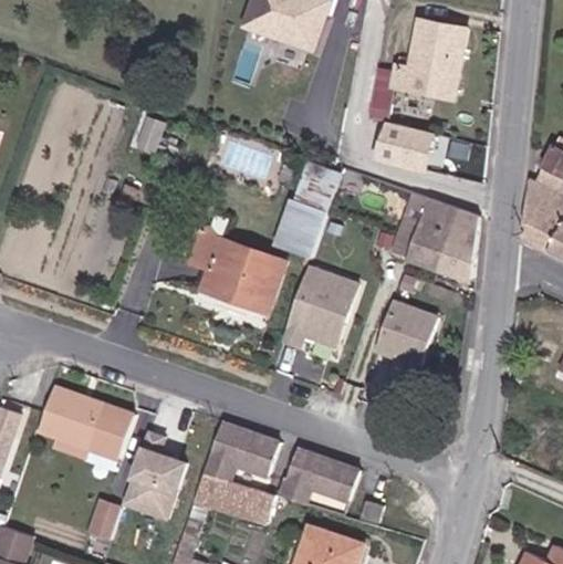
[(251,0),(243,22),(310,48),(326,0),(251,0)]
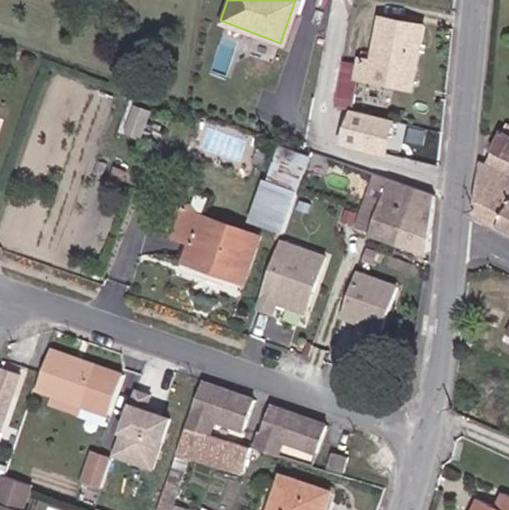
[(407,63),(412,65),(420,26),(377,18),(369,60),(355,57),(352,75),(403,84),(407,63)]
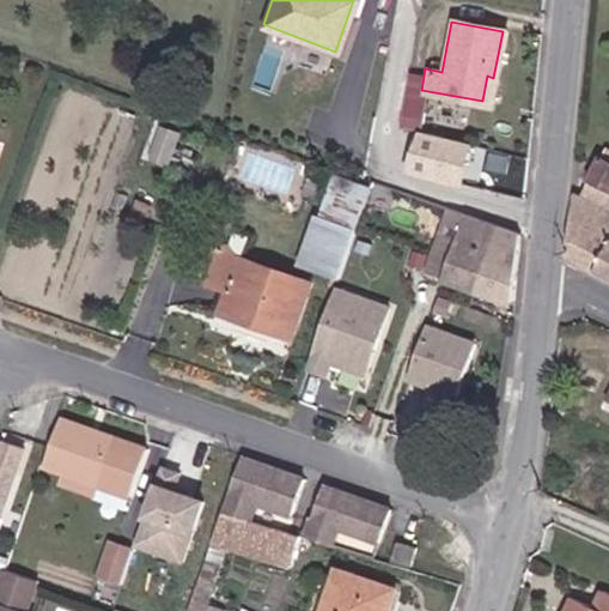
[(489,102),(493,78),(487,76),(482,101),(489,102)]
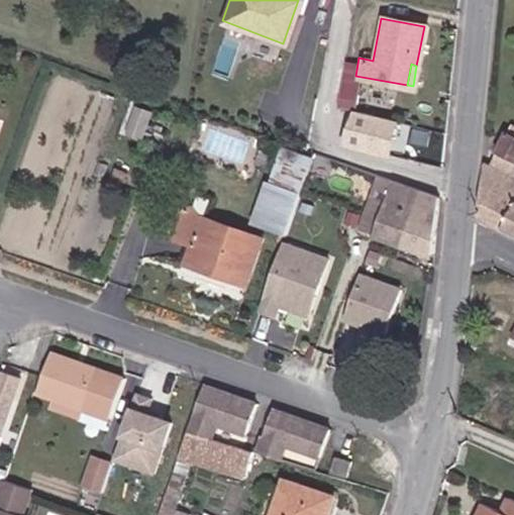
[(376,151),(386,117),(356,109),(346,142),(376,151)]
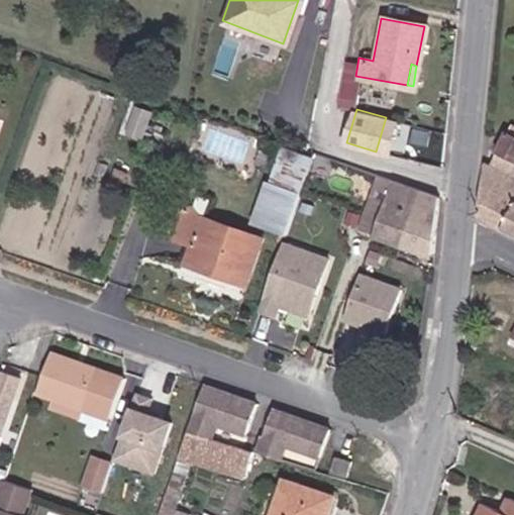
[(489,166),(482,162),(476,217),(513,235),(513,177),(513,174),(513,126),(509,133),(506,131),(489,166)]
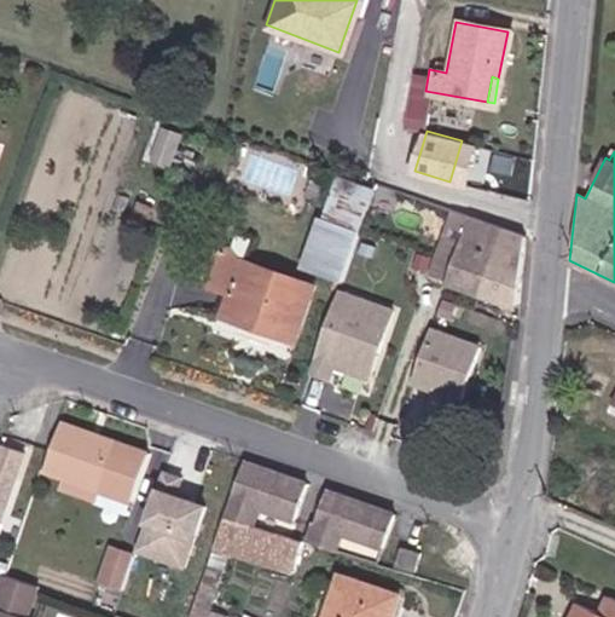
[(299,265),(337,280),(355,224),(369,185),(355,182),(340,224),(314,217),(299,265)]
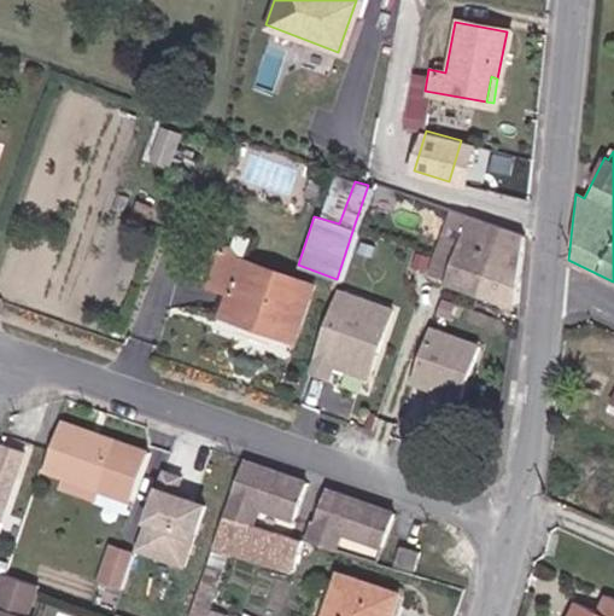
[(430,202),(424,221),(438,226),(426,272),(444,278),(465,214),(430,202)]
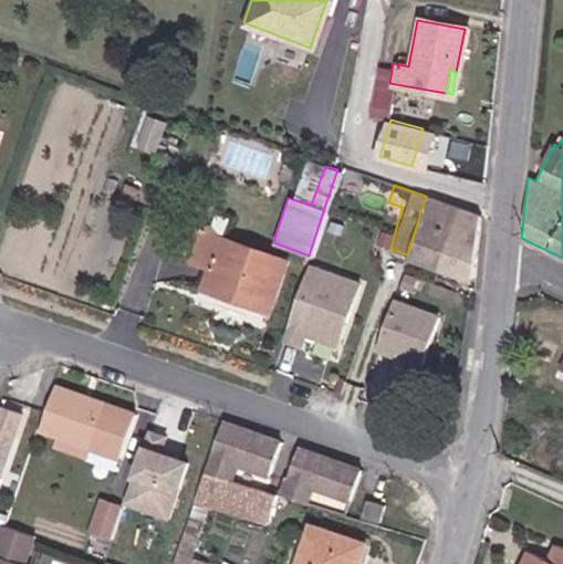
[(406,257),(468,280),(477,212),(426,196),(407,254),(406,257)]
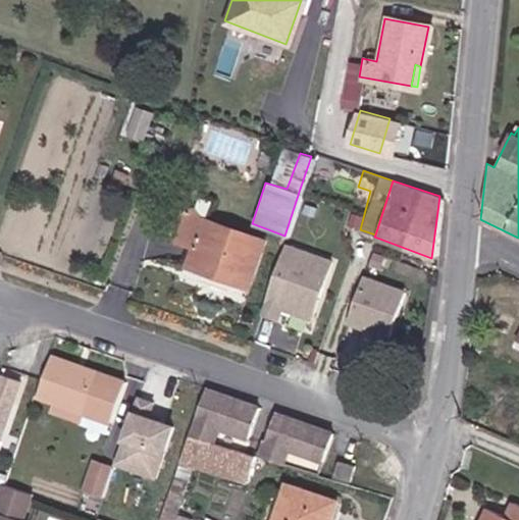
[(308,201),(305,208),(314,211),(315,204),(308,201)]
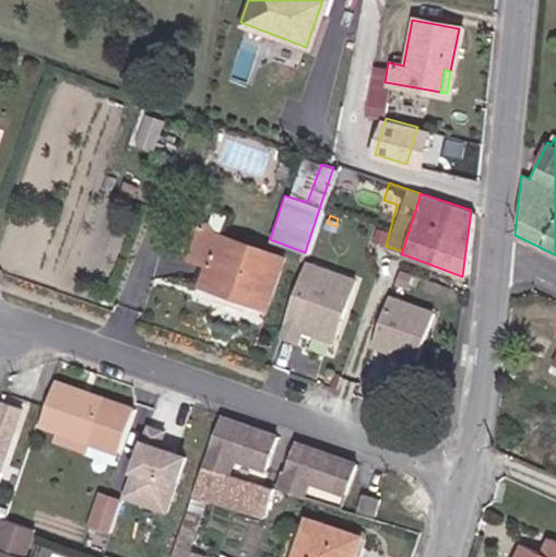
[(197,225),(185,257),(205,264),(199,283),(264,307),(281,257),(216,233),(212,225),(209,222),(204,221),(200,223),(197,225)]
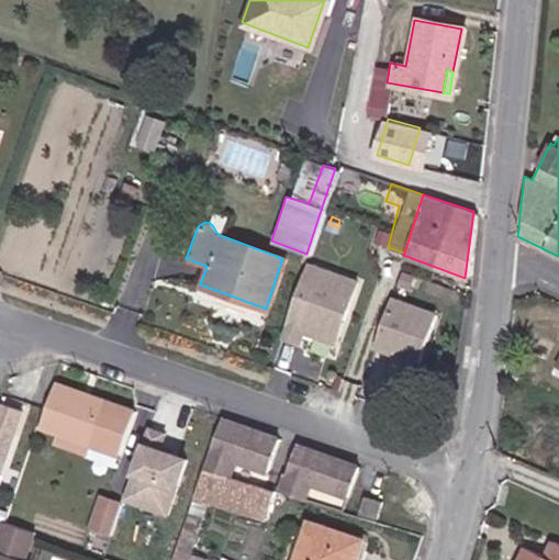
[(303,264),(278,338),(297,344),(299,337),(301,332),(313,336),(334,344),(355,281),(303,264)]
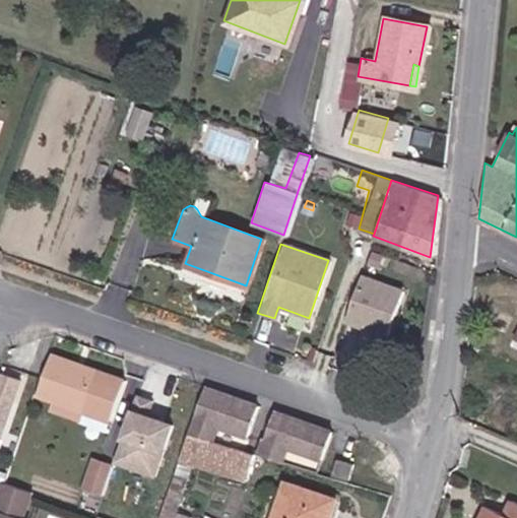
[(361,275),(345,321),(387,334),(402,288),(361,275)]
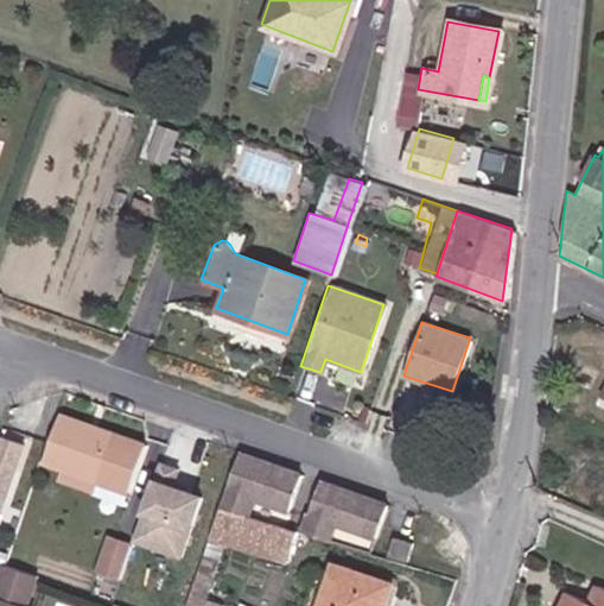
[(142,444),(58,415),(42,462),(61,468),(57,479),(90,490),(94,480),(127,491),(142,444)]
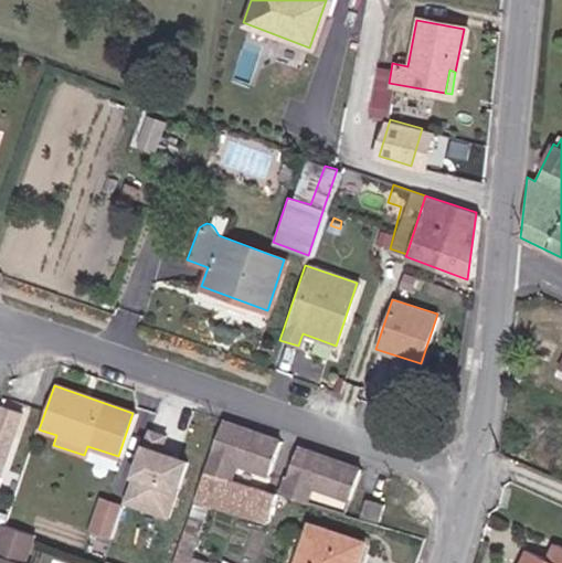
[(0,467),(20,411),(0,403),(0,467)]
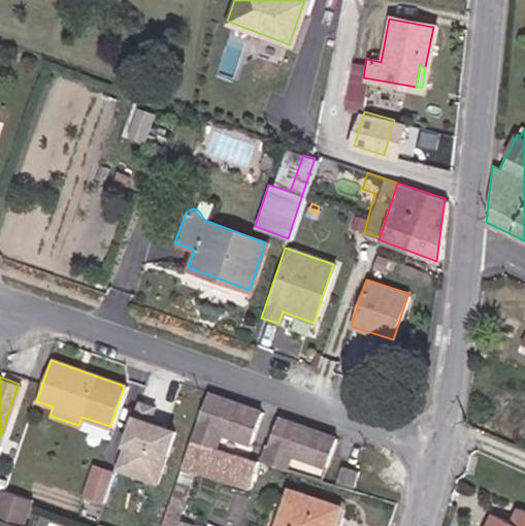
[(189,439),(215,448),(220,431),(250,442),(261,409),(207,392),(189,439)]
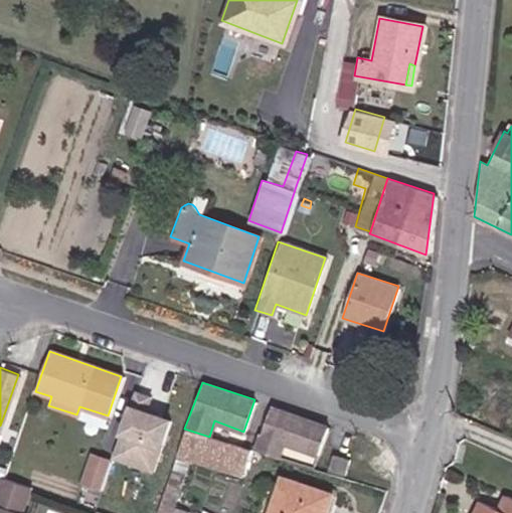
[(133,396),(115,455),(165,471),(184,411),(133,396)]
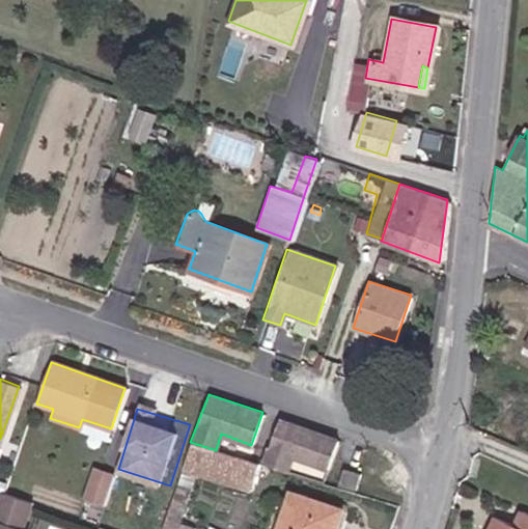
[(278,418),(261,465),(265,466),(283,419),(278,418)]
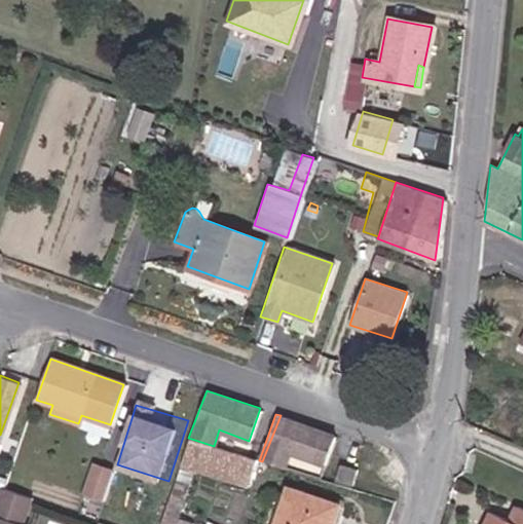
[(262,461),(283,468),(289,451),(324,463),(333,435),(281,415),(262,461)]
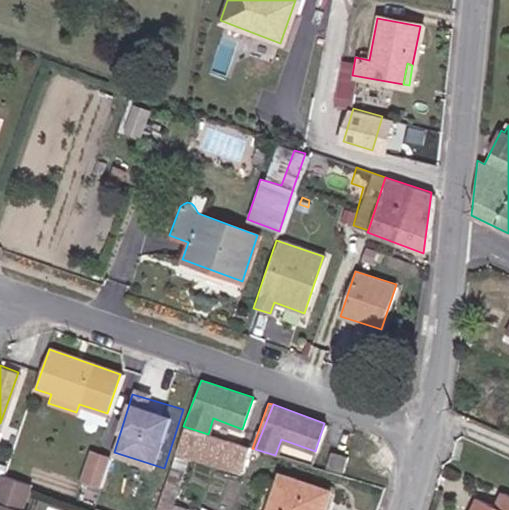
[(154,509),(183,509),(185,507),(172,502),(188,454),(230,466),(237,443),(208,434),(183,426),(154,509)]
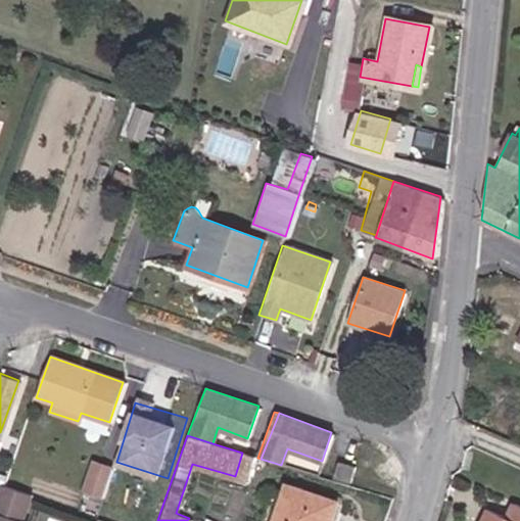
[(84,489),(103,496),(113,467),(94,460),(84,489)]
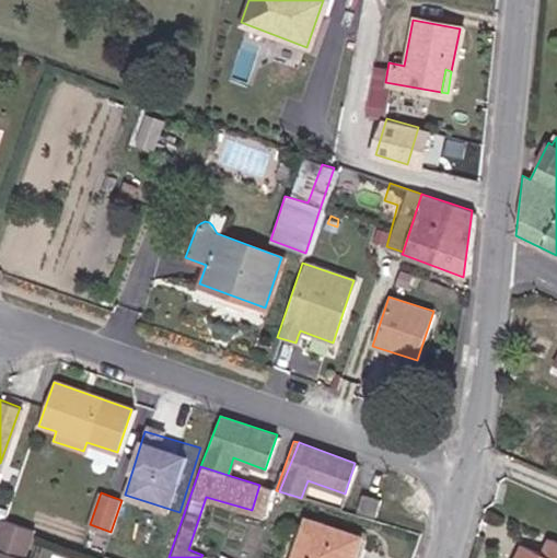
[(379,499),(361,495),(357,509),(373,514),(379,499)]
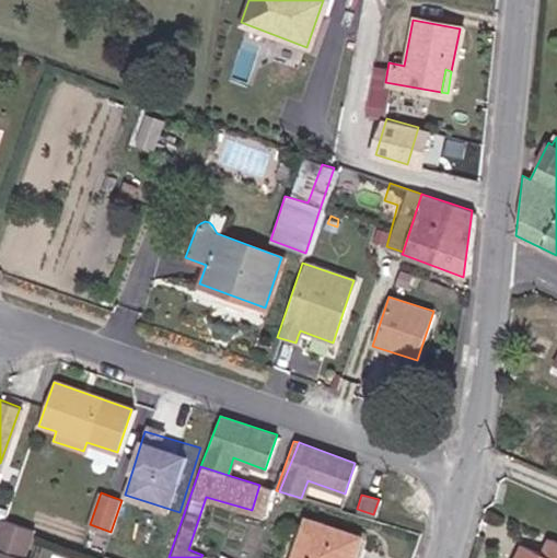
[(21,557),(20,557),(30,527),(2,518),(0,523),(0,557),(21,557)]
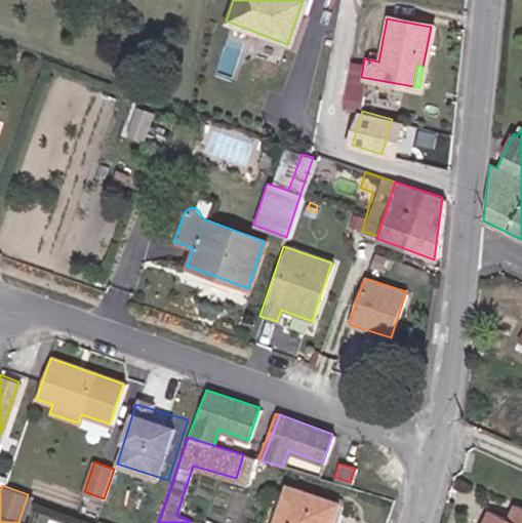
[(328,522),(336,504),(285,487),(273,522),(328,522)]
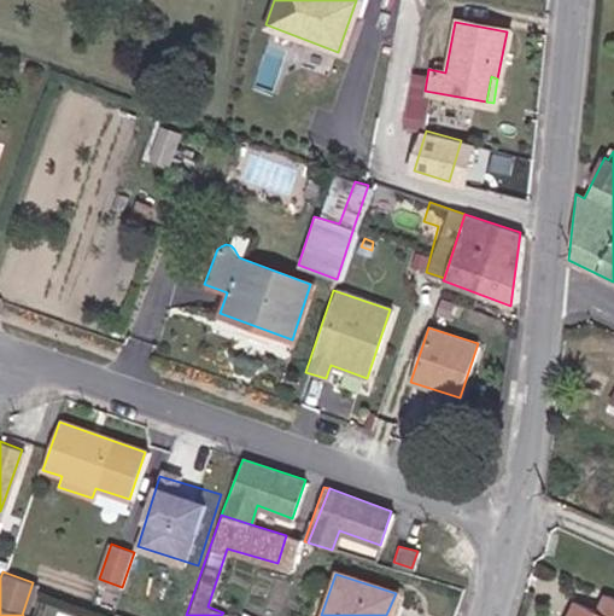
[(613,597),(604,593),(602,600),(613,605),(613,597)]
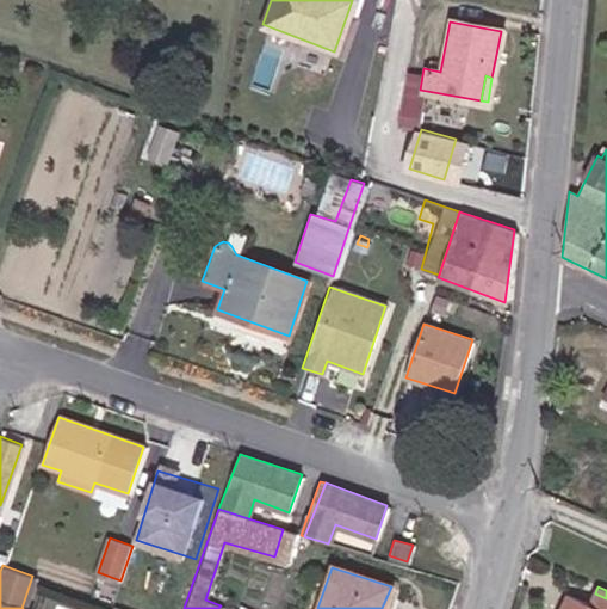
[(606,608),(606,598),(595,594),(589,606),(565,595),(558,608),(606,608)]
